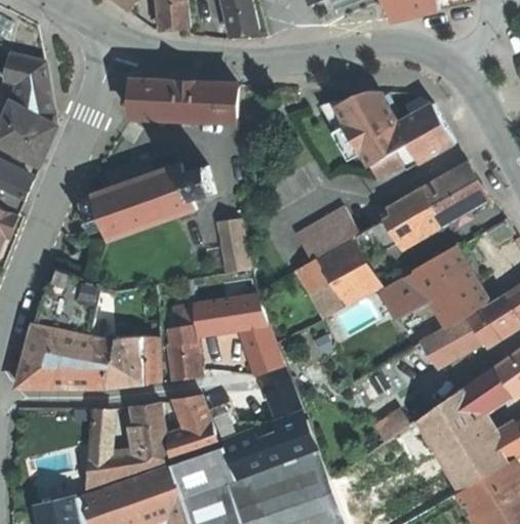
[(109,0),(125,11),(131,4),(127,0),(154,0),(158,32),(172,31),(187,30),(183,0),(109,0)]
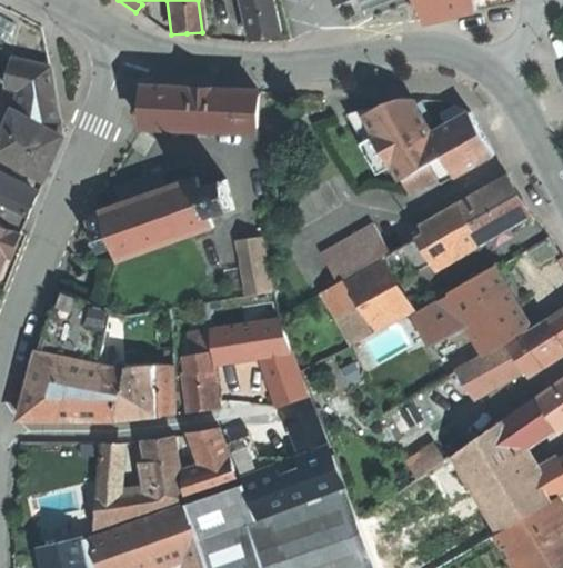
[(238,0),(238,1),(248,41),(277,35),(268,0),(238,0)]
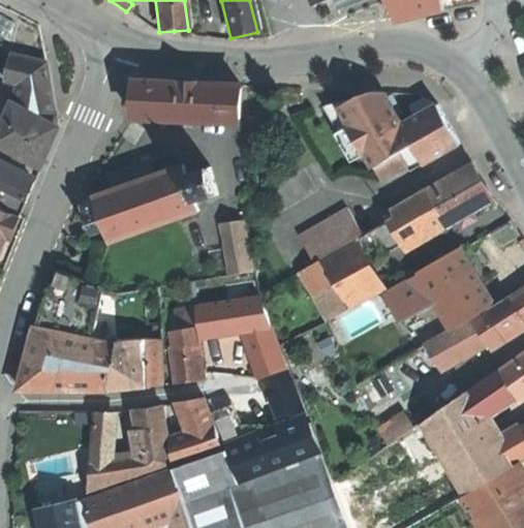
[(381,0),(391,20),(410,17),(439,10),(438,0),(381,0)]
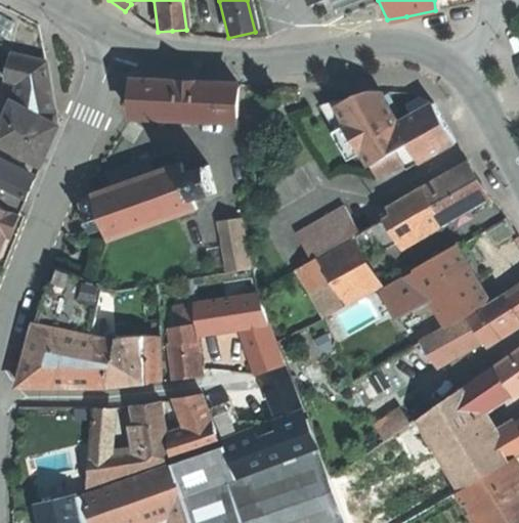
[(2,82),(15,86),(10,104),(0,128),(0,145),(37,168),(53,128),(50,121),(42,66),(8,56),(2,82)]
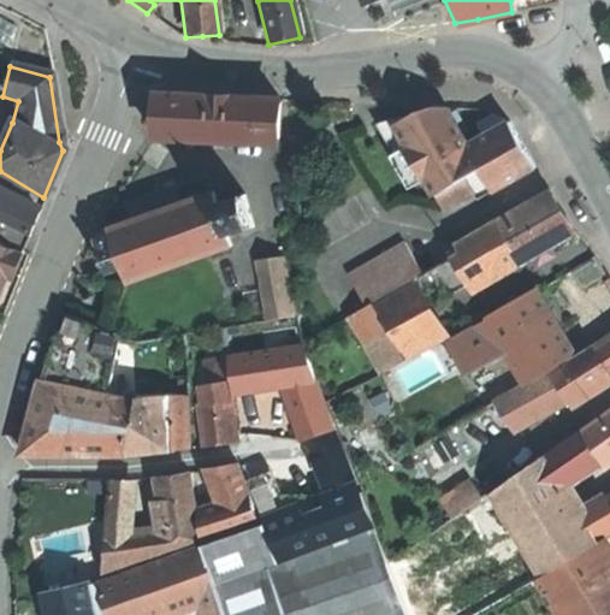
[(206,98),(152,95),(150,117),(149,139),(274,143),(277,101),(227,100),(227,98),(206,98)]
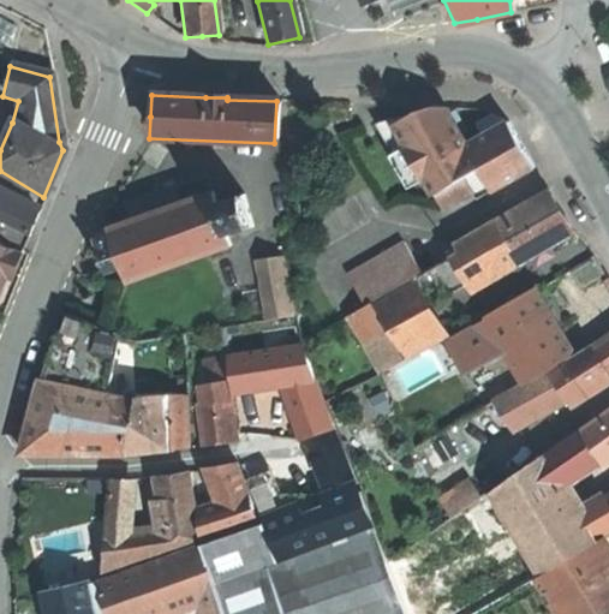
[(409,114),(390,125),(402,147),(399,149),(418,183),(422,180),(439,210),(461,198),(457,189),(473,180),(477,189),(484,185),(488,192),(530,170),(519,148),(506,124),(463,147),(442,109),(428,108),(409,114)]
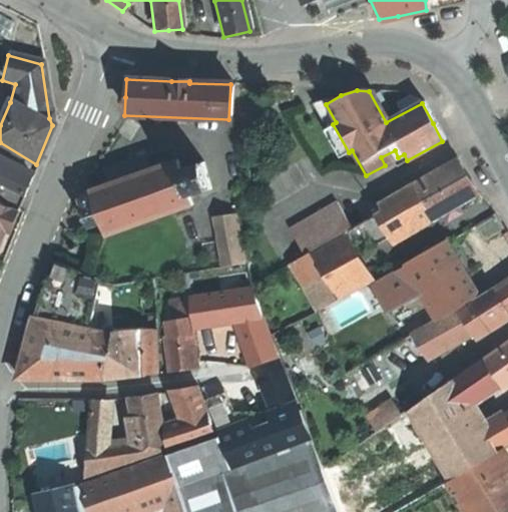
[(395,150),(381,157),(385,165),(398,157),(395,150)]
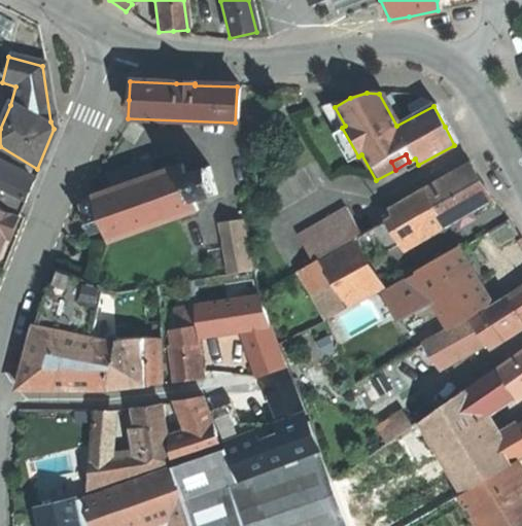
[(141,177),(90,196),(90,197),(80,201),(77,207),(80,214),(79,215),(87,236),(101,231),(106,244),(195,212),(192,203),(214,196),(205,167),(182,174),(178,164),(141,177)]
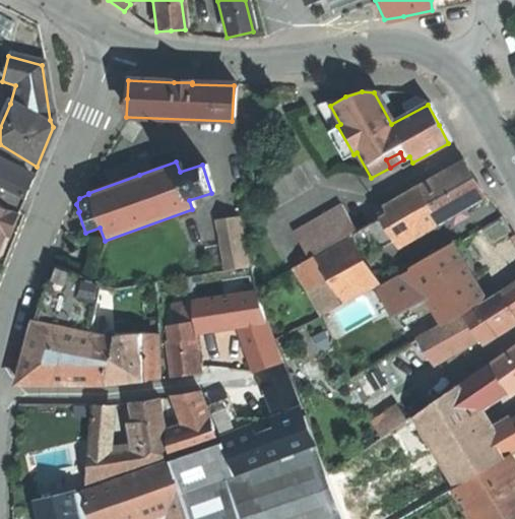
[(458,163),(414,187),(380,206),(384,214),(352,232),(346,236),(347,237),(313,258),(325,281),(305,293),(318,317),(339,307),(338,306),(376,286),(409,266),(394,239),(425,221),(428,226),(481,198),(469,180),(458,163)]
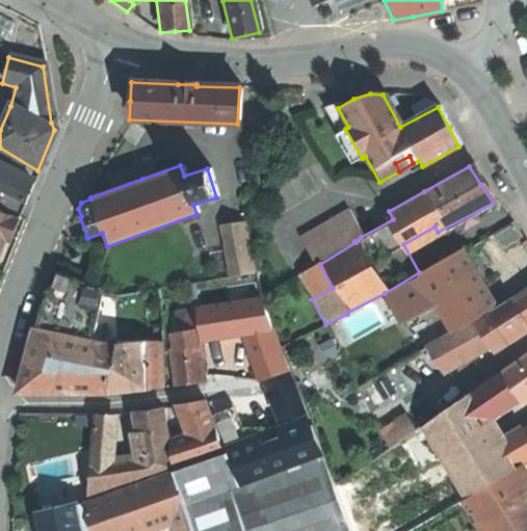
[(5,171),(0,169),(0,192),(24,205),(31,185),(5,171)]
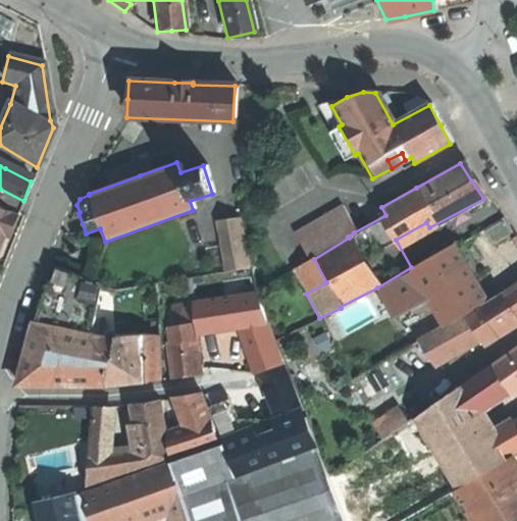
[(23,201),(0,189),(0,244),(1,241),(10,216),(15,218),(23,201)]
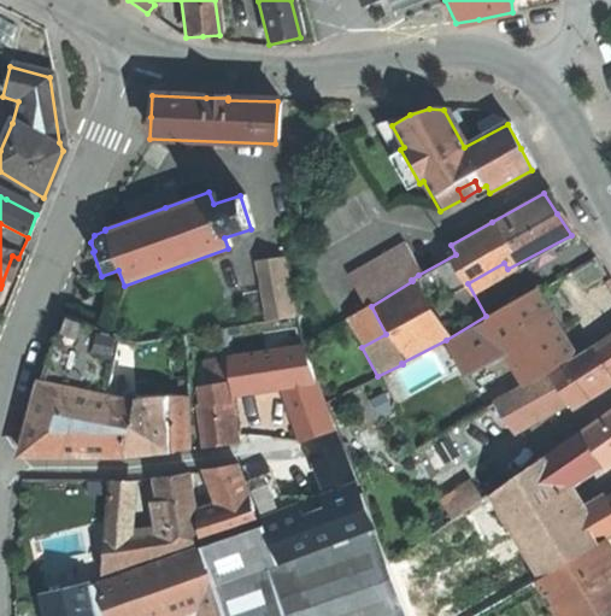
[(400,245),(345,276),(362,308),(411,280),(418,275),(400,245)]
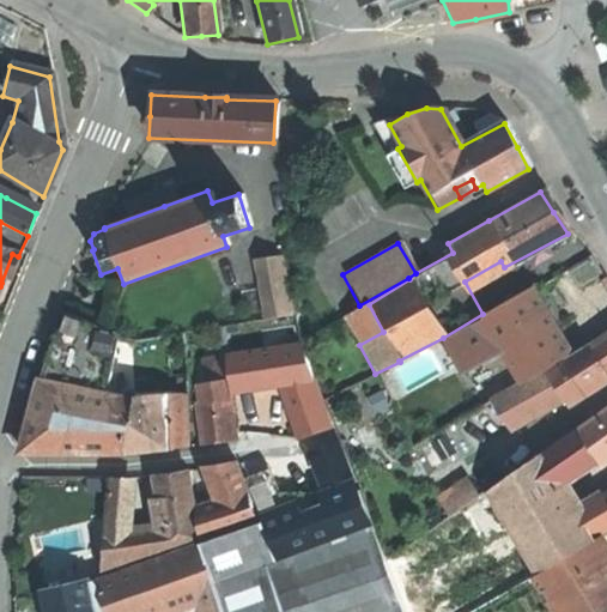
[(483,320),(442,343),(478,404),(517,379),(521,385),(606,328),(606,313),(560,345),(541,314),(601,279),(587,258),(483,319),(483,320)]
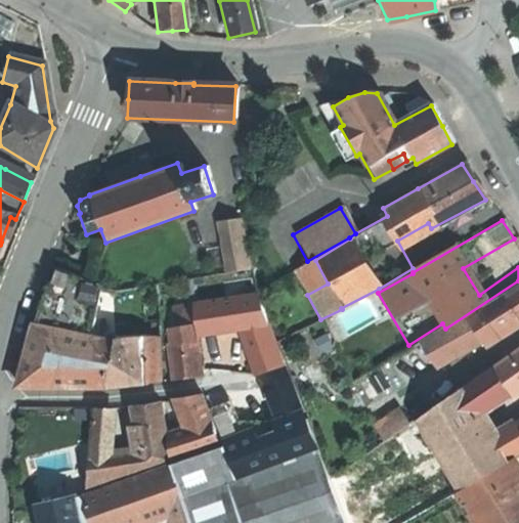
[(238,221),(214,225),(224,273),(247,268),(238,221)]
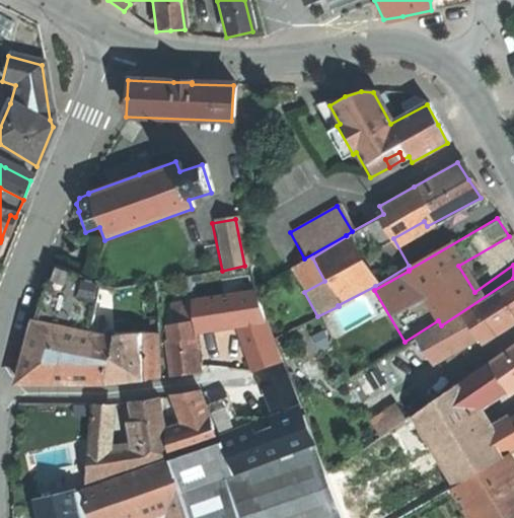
[(96,283),(56,268),(40,299),(30,321),(87,334),(96,283)]
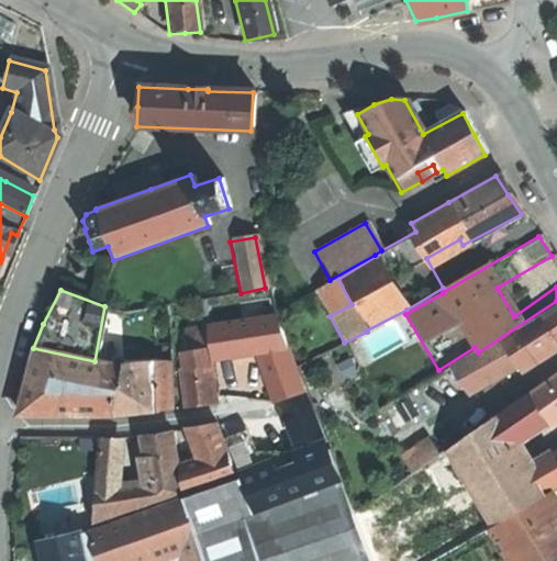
[(163,305),(112,312),(117,339),(167,332),(163,305)]
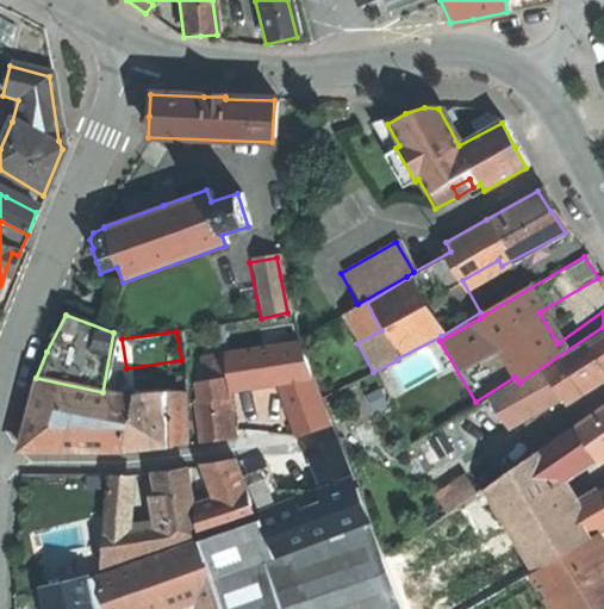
[(504,429),(533,415),(595,381),(603,374),(603,331),(516,387),(512,381),(486,398),(504,429)]
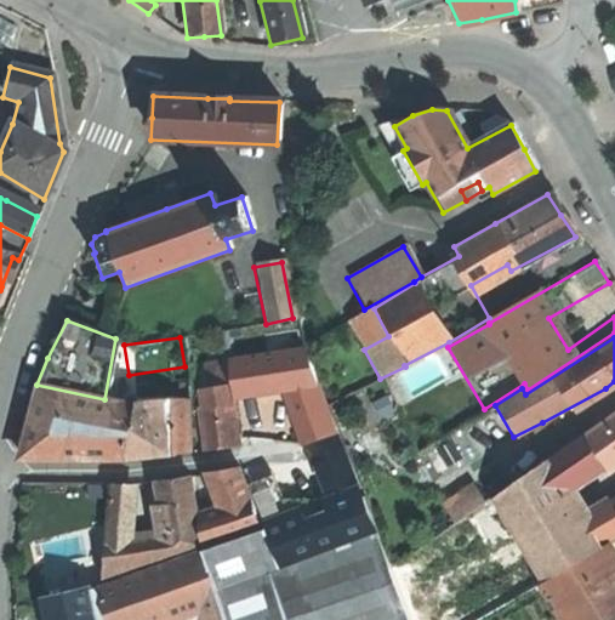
[(301,351),(227,362),(231,397),(245,393),(279,384),(308,374),(301,351)]
